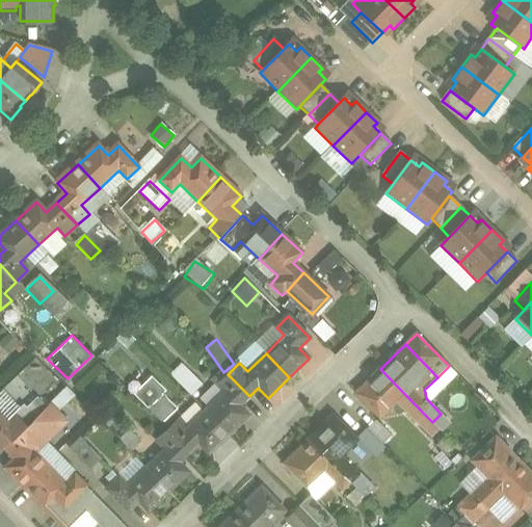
[(170,372),(189,395),(201,386),(183,363),(170,372)]
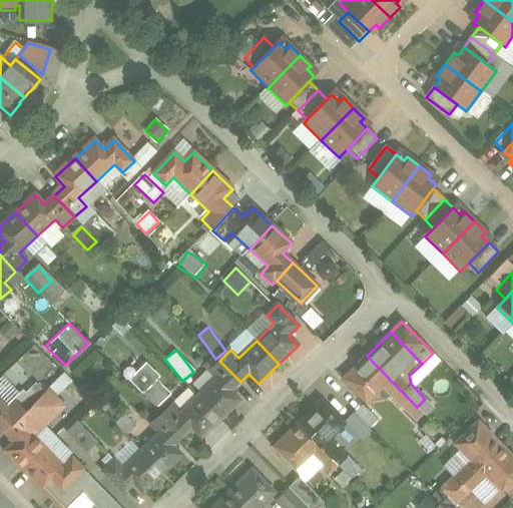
[(368,357),(344,380),(367,403),(382,388),(400,405),(408,398),(368,357)]
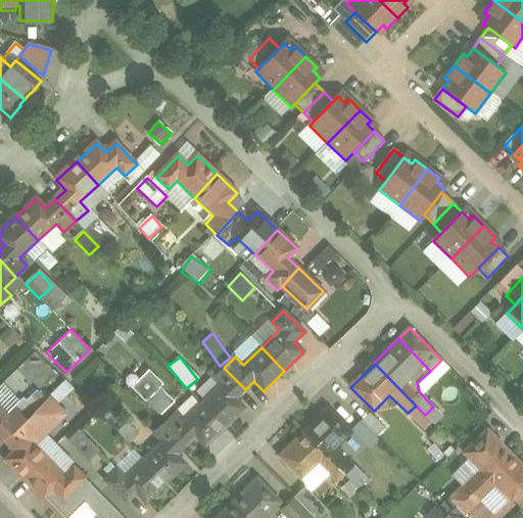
[(245,389),(224,368),(211,379),(219,387),(202,404),(225,427),(244,409),(235,399),(245,389)]
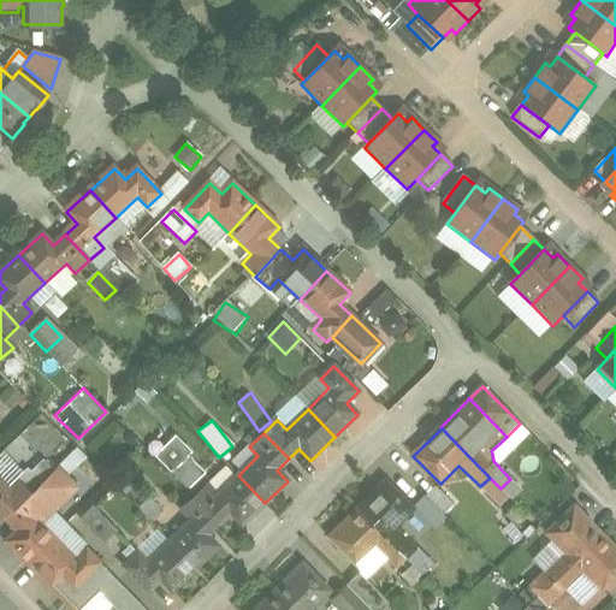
[(155,456),(188,490),(207,471),(175,437),(155,456)]
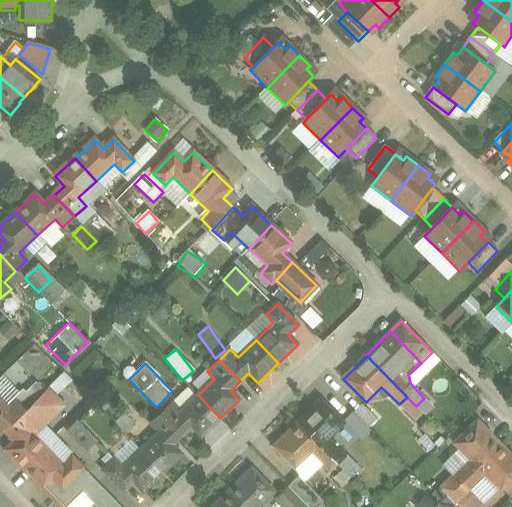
[(38,385),(27,396),(23,392),(16,399),(26,410),(26,411),(45,392),(38,385)]
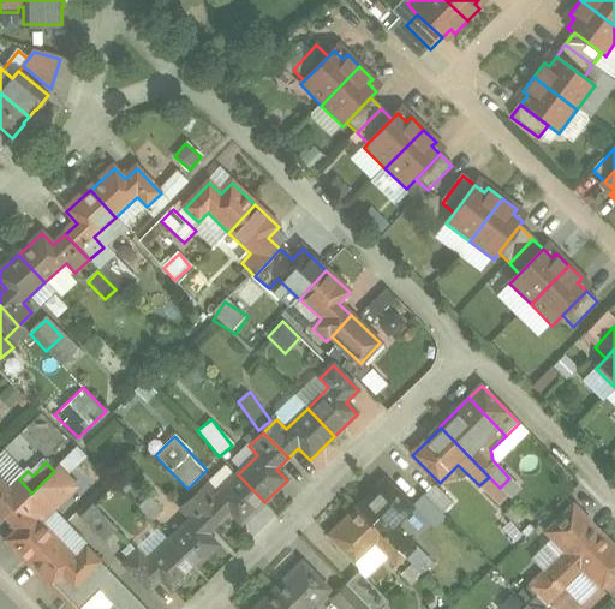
[(31,493),(5,520),(16,530),(4,542),(27,565),(28,565),(29,565),(55,537),(54,536),(54,535),(42,521),(76,488),(57,469),(54,471),(31,494),(31,493)]
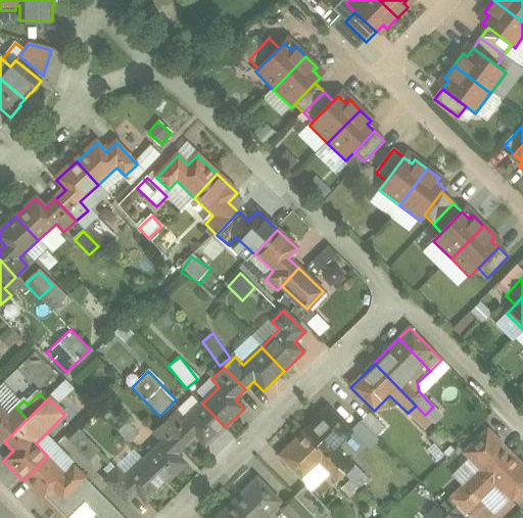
[(202,404),(183,422),(176,413),(164,424),(186,445),(195,437),(204,448),(225,427),(202,404)]
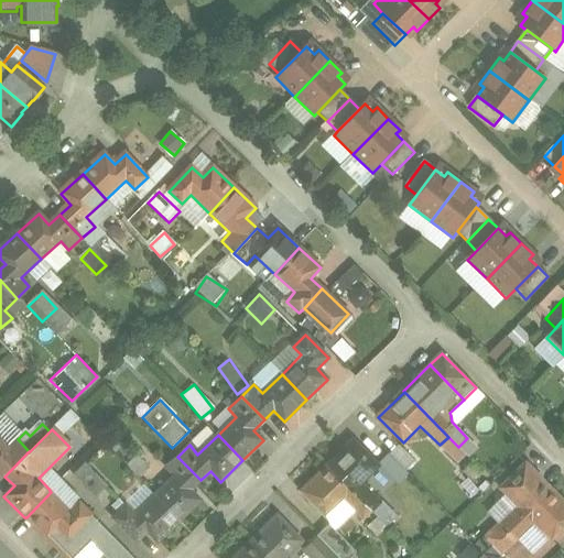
[(8,448),(0,439),(0,471),(4,477),(29,451),(18,439),(17,439),(8,448)]
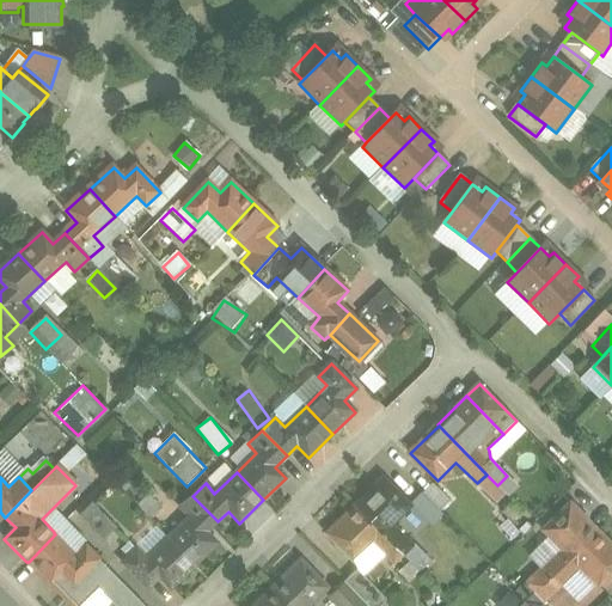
[(410,507),(384,479),(355,507),(404,556),(405,555),(414,545),(392,525),(410,507)]
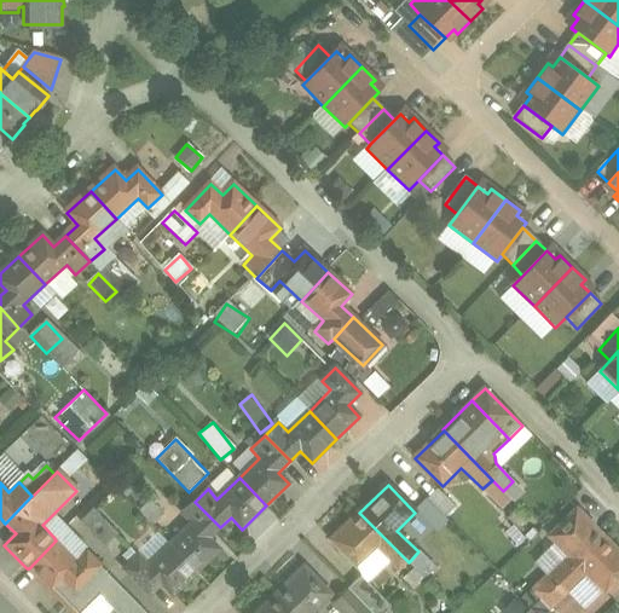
[(434,532),(452,520),(434,493),(416,505),(434,532)]
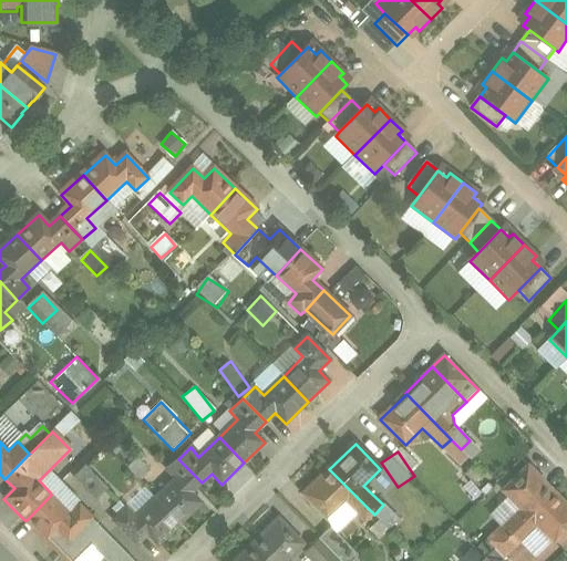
[(147,470),(137,459),(127,469),(137,480),(147,470)]
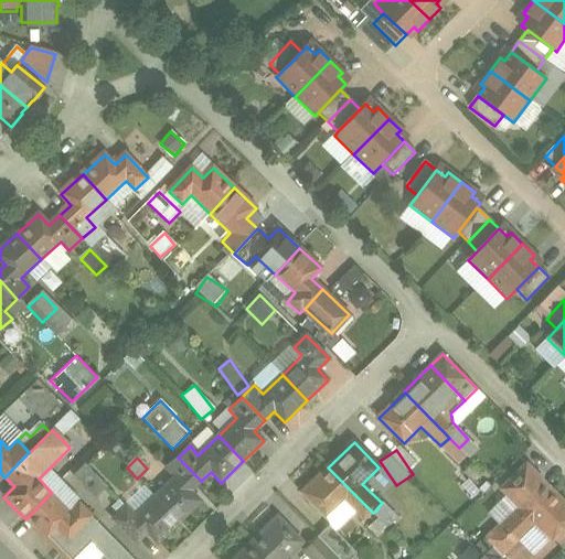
[(173,479),(155,497),(179,523),(201,502),(190,492),(201,481),(178,458),(164,470),(173,479)]
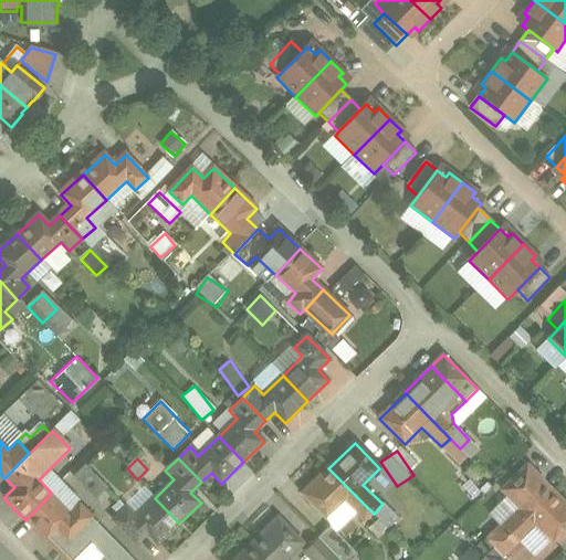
[(527,465),(502,490),(519,507),(499,527),(506,536),(553,490),(527,465)]
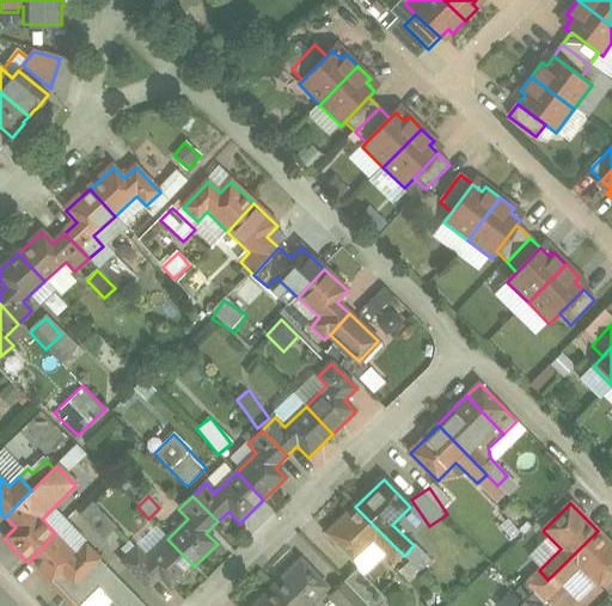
[(116,528),(93,505),(79,518),(103,542),(116,528)]
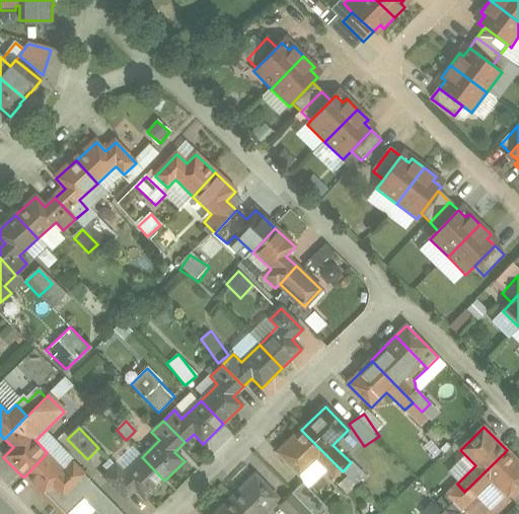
[(301,430),(278,453),(300,476),(317,460),(335,479),(343,471),(301,430)]
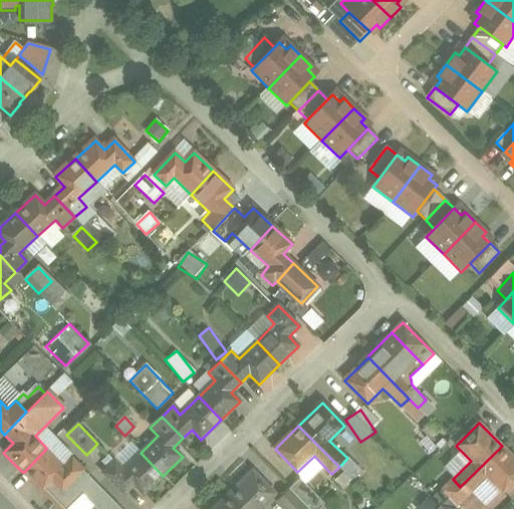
[(427,438),(404,457),(414,468),(436,449),(427,438)]
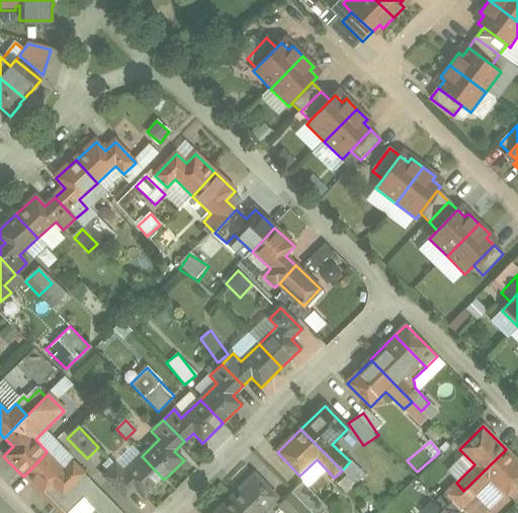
[(517,484),(517,461),(506,449),(463,491),(464,491),(471,498),(490,481),(506,496),(517,484)]
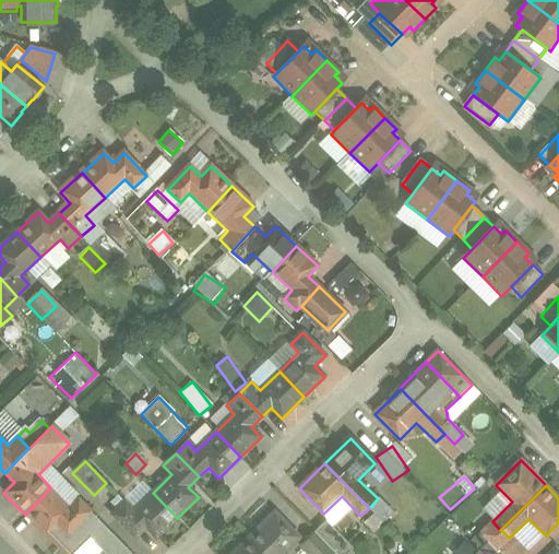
[(79,498),(70,507),(50,486),(49,486),(49,487),(50,488),(26,514),(25,514),(24,514),(46,535),(48,533),(68,553),(76,553),(91,539),(99,547),(113,534),(91,513),(92,511),(79,498)]
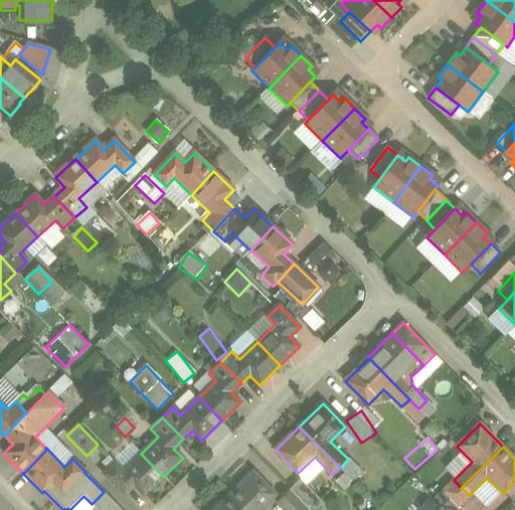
[(141,454),(123,471),(115,464),(104,474),(125,497),(135,487),(144,496),(163,477),(141,454)]
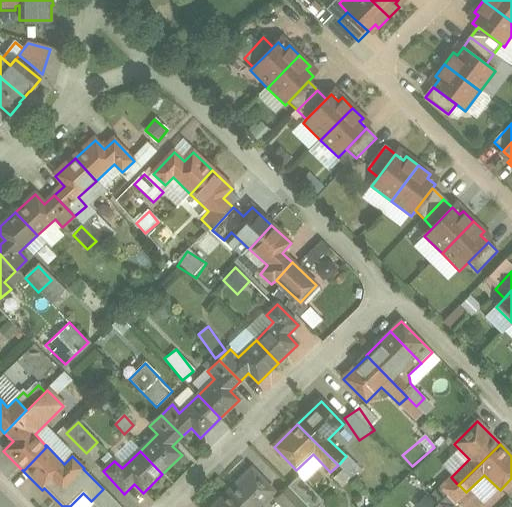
[(359,469),(353,463),(346,471),(351,477),(359,469)]
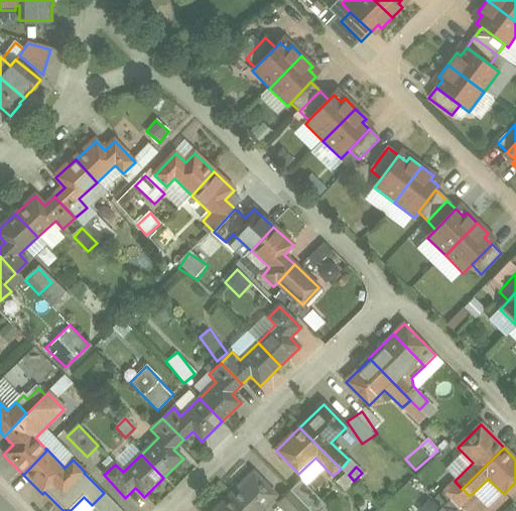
[(349,475),(342,468),(341,469),(333,476),(332,477),(345,490),(354,481),(349,475)]
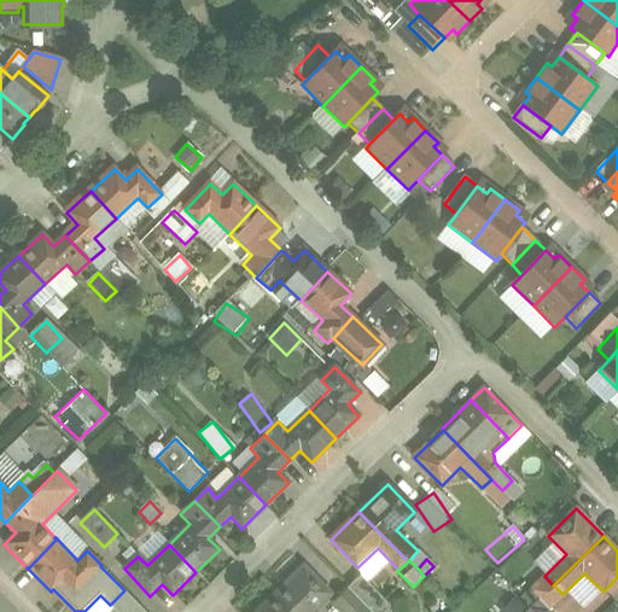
[(331,594),(303,566),(275,594),(292,611),(314,611),(331,594)]
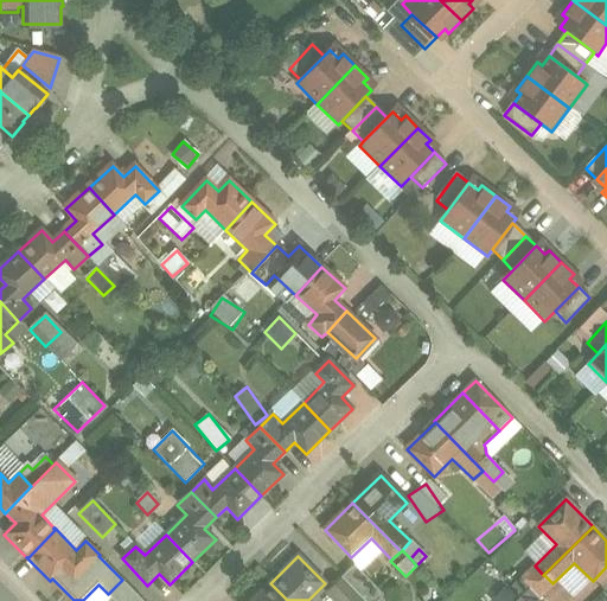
[(543,575),(535,566),(522,580),(531,588),(544,575),(543,575)]
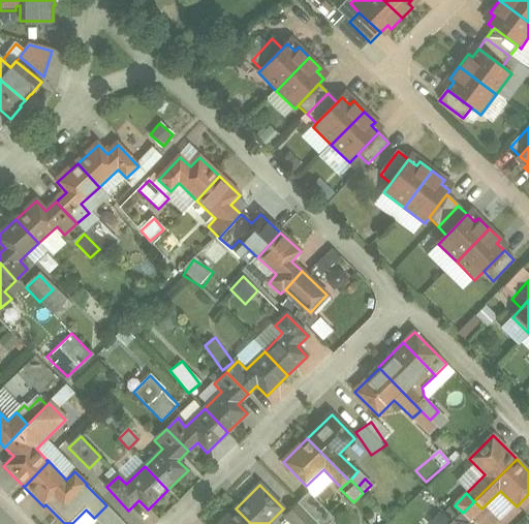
[(481,509),(474,501),(463,513),(470,521),(481,509)]
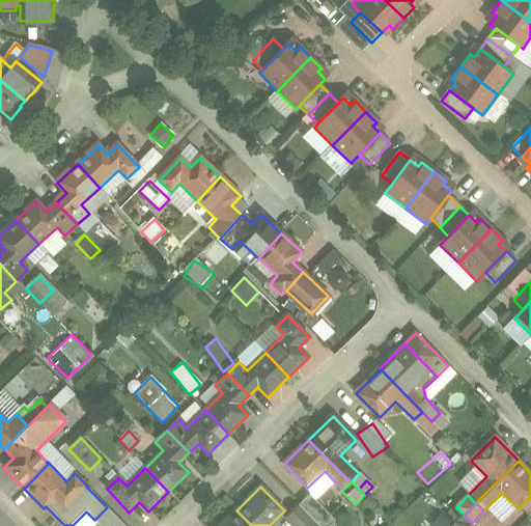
[(317,525),(299,505),(286,518),(294,525),(317,525)]
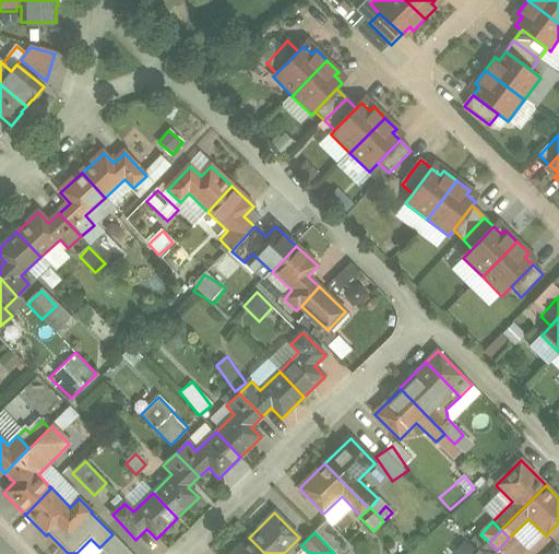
[(131,553),(113,534),(99,547),(105,553),(131,553)]
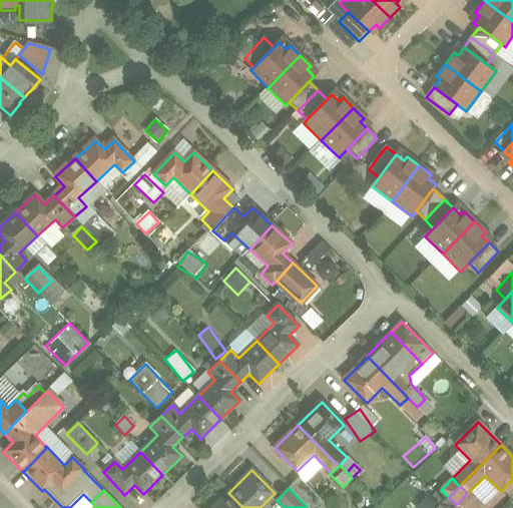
[(441,490),(431,499),(438,507),(449,497),(441,490)]
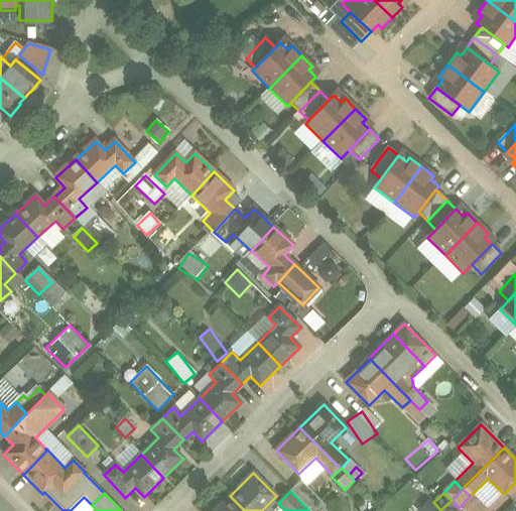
[(244,510),(230,496),(215,510),(244,510)]
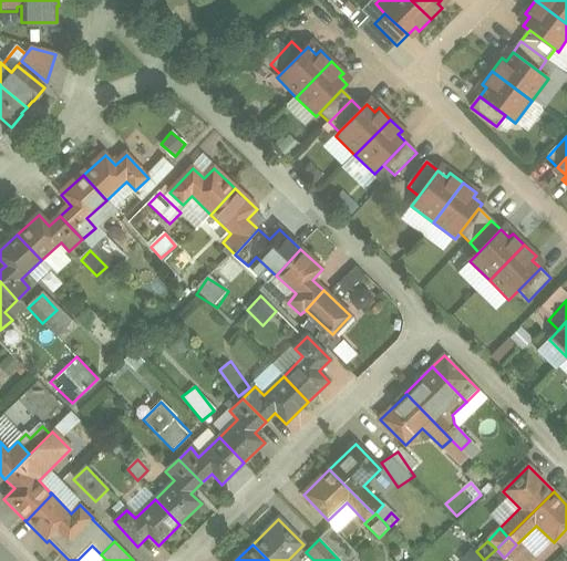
[(504,558),(496,549),(484,560),(506,560),(504,558)]
